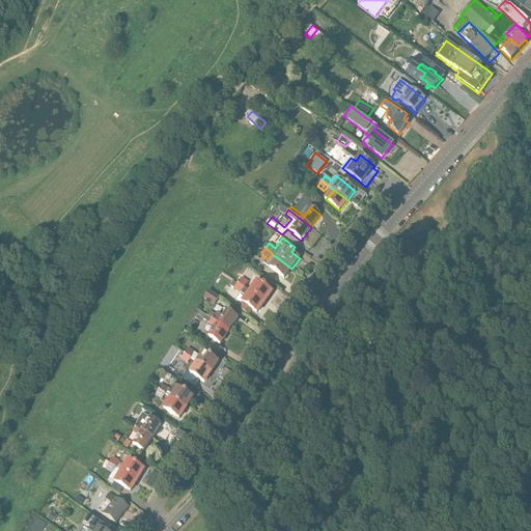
[(278,258),(271,268),(284,278),(291,269),(278,258)]
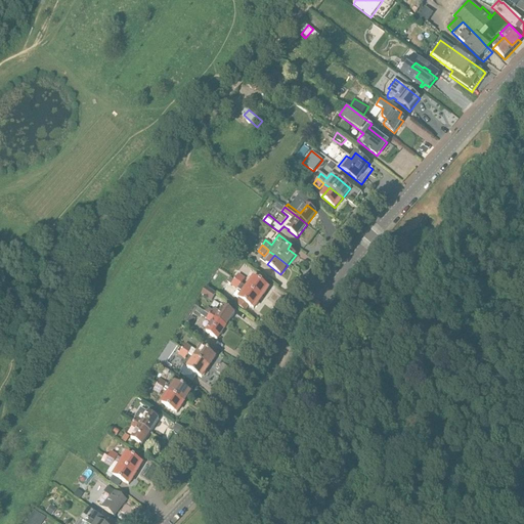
[(238,274),(234,279),(241,284),(244,279),(238,274)]
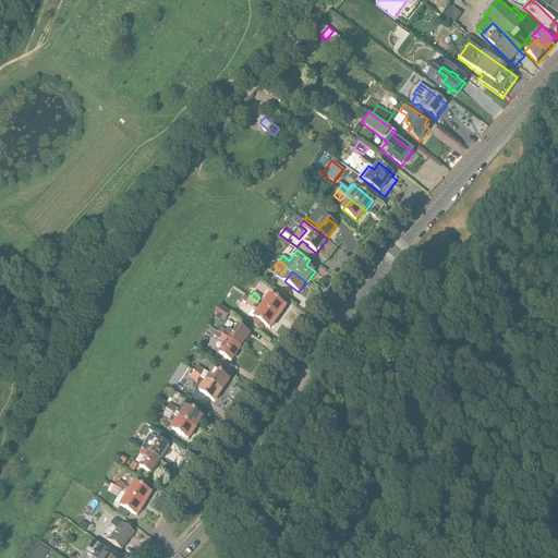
[(265,325),(270,329),(278,318),(262,306),(256,302),(250,298),(246,295),(242,300),(258,312),(254,318),(251,324),(262,331),(265,325)]
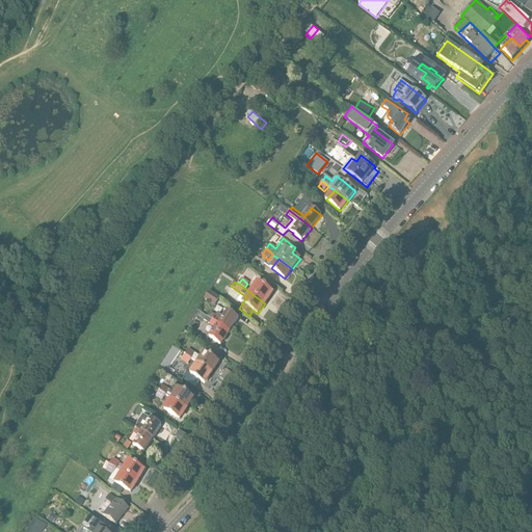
[(259,283),(257,282),(249,292),(265,303),(272,293),(259,283)]
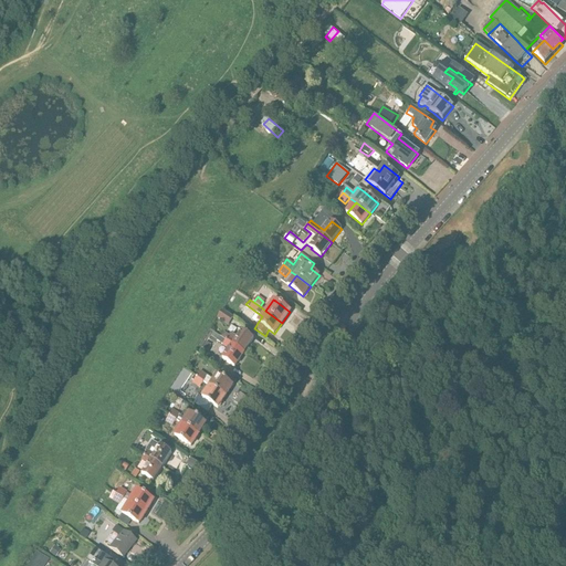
[(233,317),(222,311),(217,318),(228,325),(233,317)]
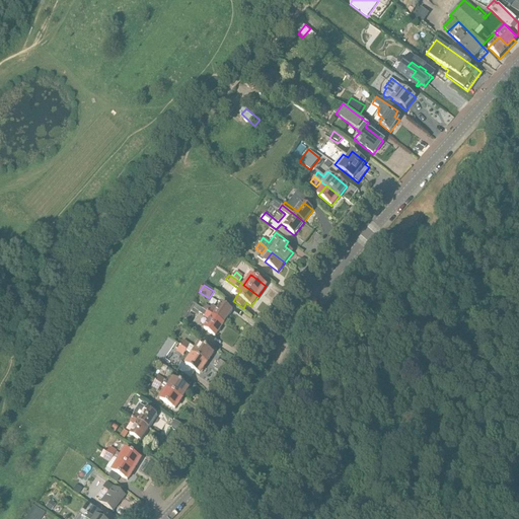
[(224,322),(233,311),(223,304),(218,311),(212,307),(211,308),(206,305),(203,309),(208,313),(209,312),(224,322)]
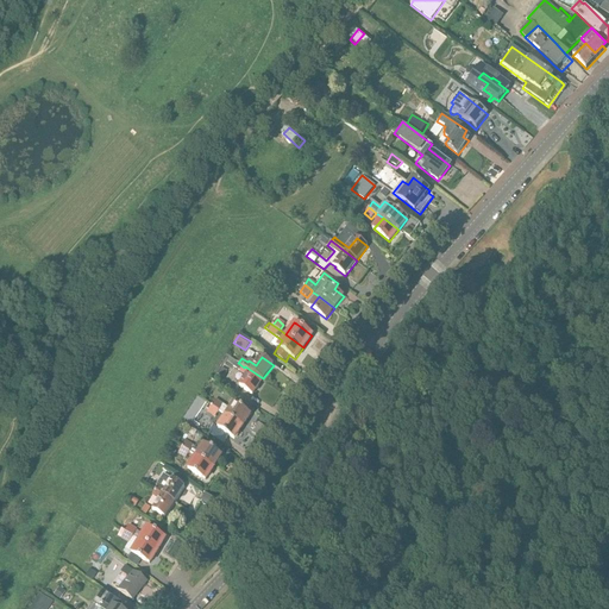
[(252,395),(263,378),(245,366),(244,368),(240,372),(248,377),(240,387),(252,395)]
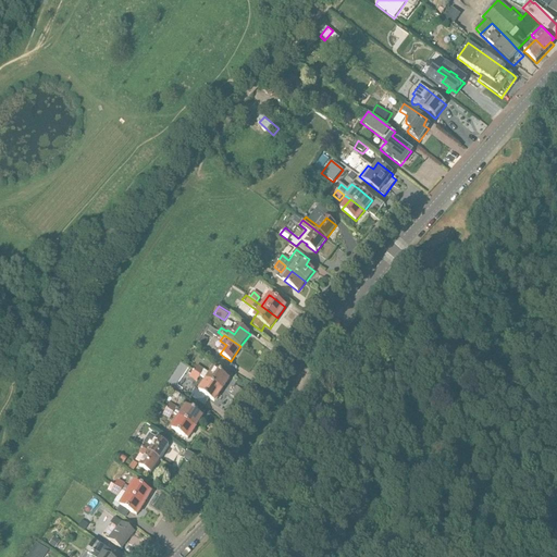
[(197,366),(194,372),(200,376),(203,370),(197,366)]
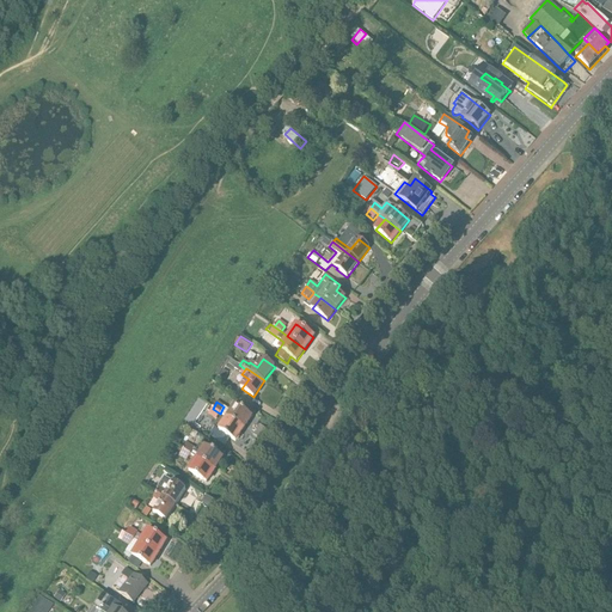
[(220,414),(227,418),(244,429),(252,417),(236,407),(232,412),(224,407),(220,414)]
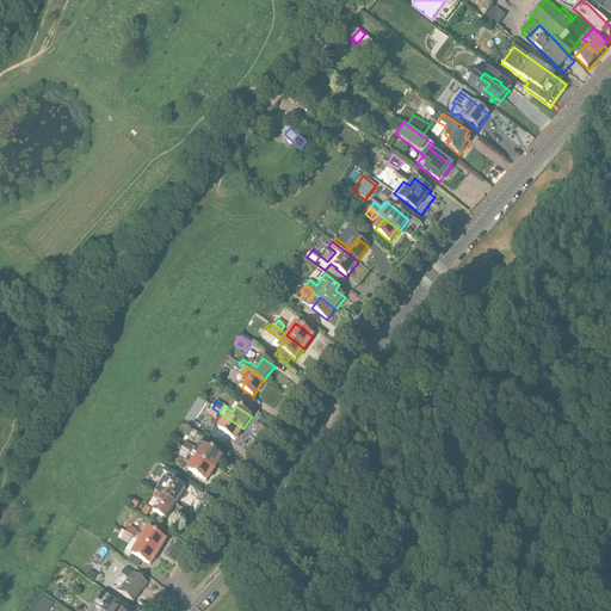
[(220,413),(213,408),(208,414),(215,418),(220,413)]
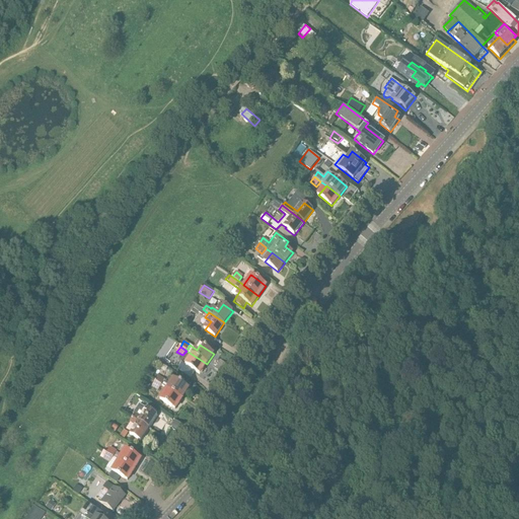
[(207,364),(193,355),(187,365),(200,374),(207,364)]
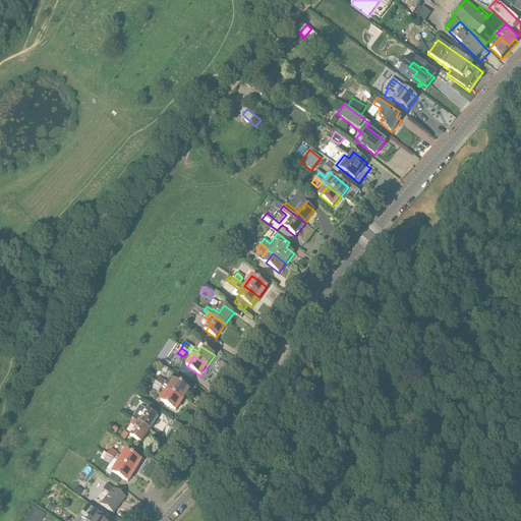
[(168,391),(182,400),(189,390),(172,379),(168,385),(165,383),(166,382),(160,378),(156,383),(162,387),(168,391)]
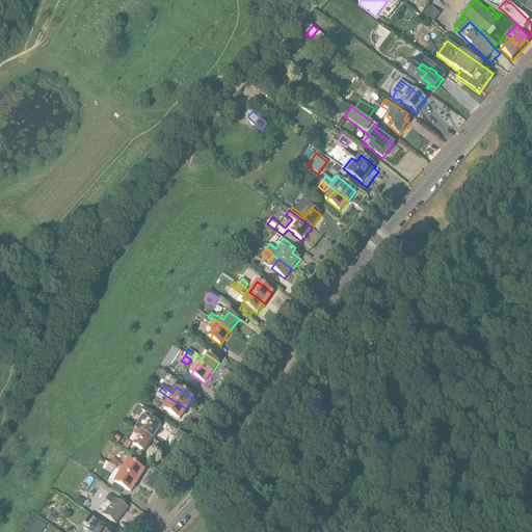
[(162,400),(165,395),(159,391),(155,396),(162,400)]
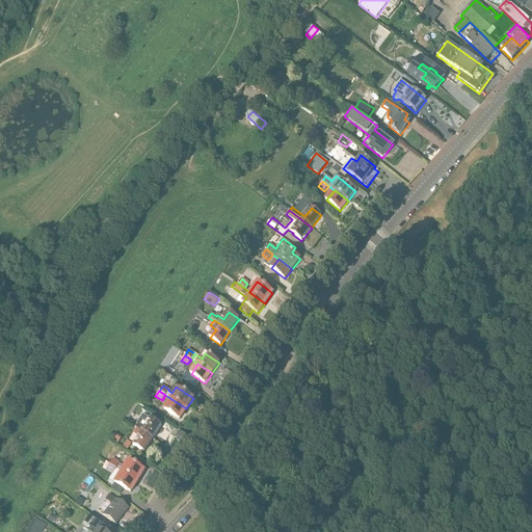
[(165,409),(180,420),(186,408),(171,399),(165,409)]
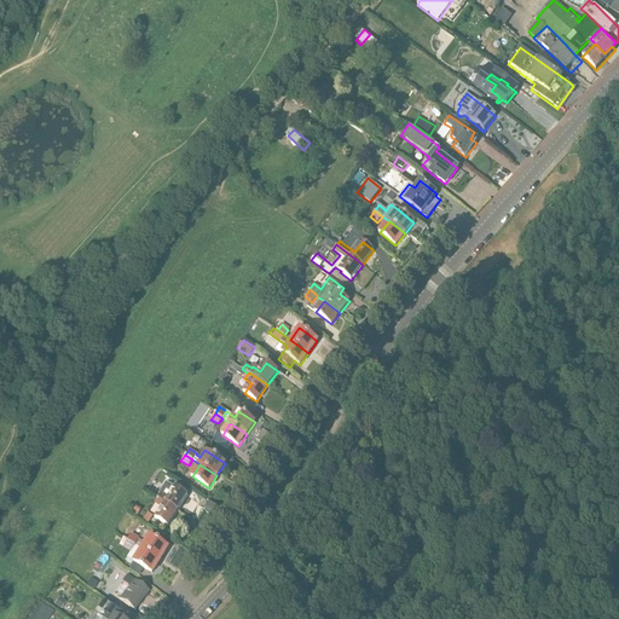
[(187,496),(175,487),(169,484),(165,484),(158,495),(160,495),(158,497),(178,510),(187,496)]
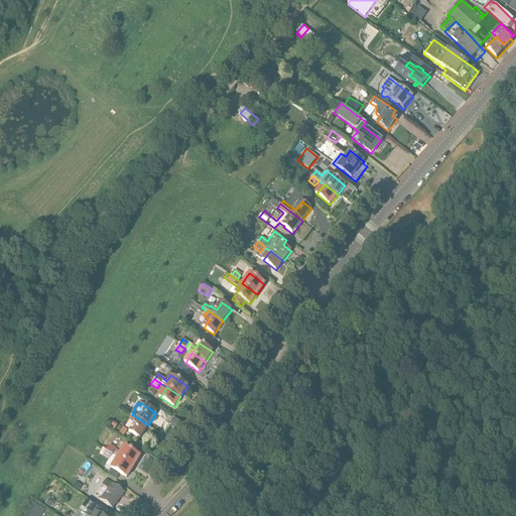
[(140,439),(148,425),(132,414),(129,418),(135,422),(129,432),(140,439)]
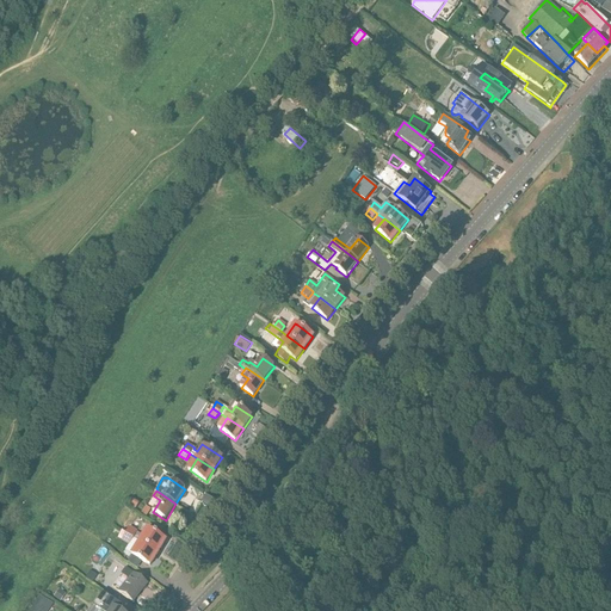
[(139,532),(130,528),(125,534),(134,538),(139,532)]
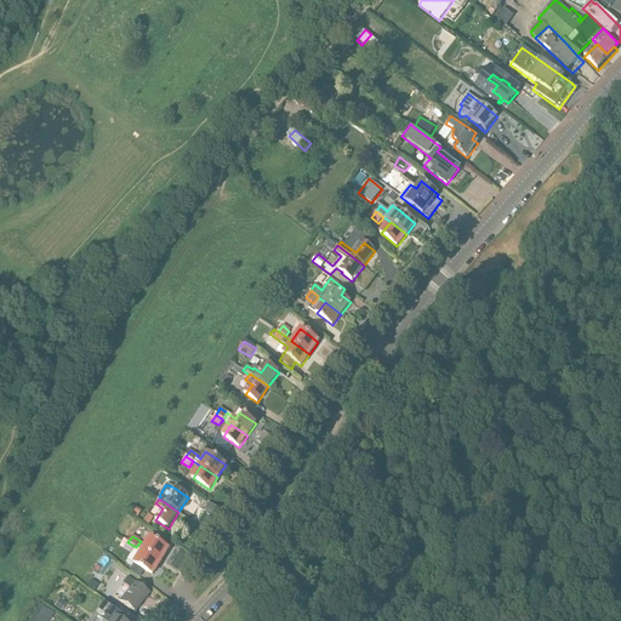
[(142,551),(160,562),(169,550),(151,539),(142,551)]
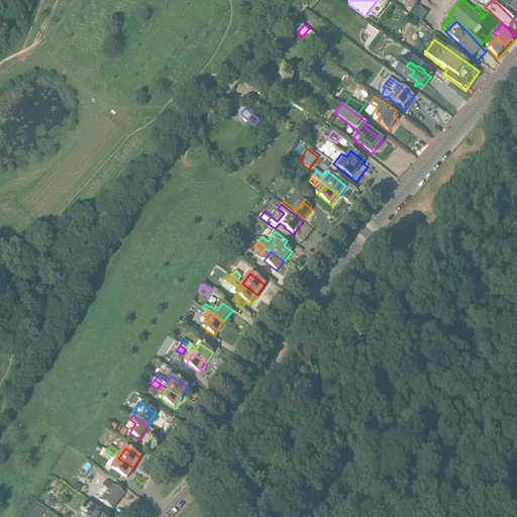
[(110,461),(113,455),(106,451),(103,456),(110,461)]
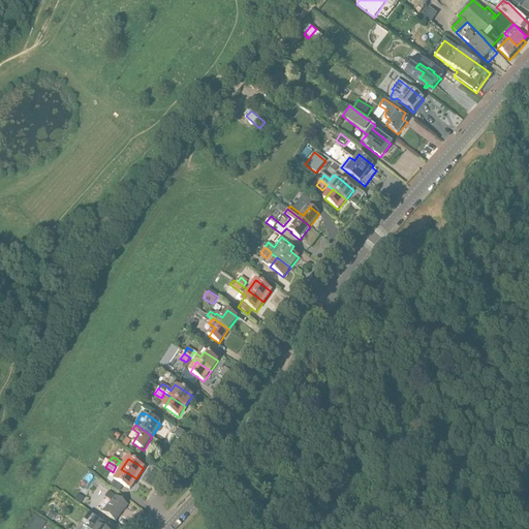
[(130,490),(136,478),(121,469),(115,479),(130,490)]
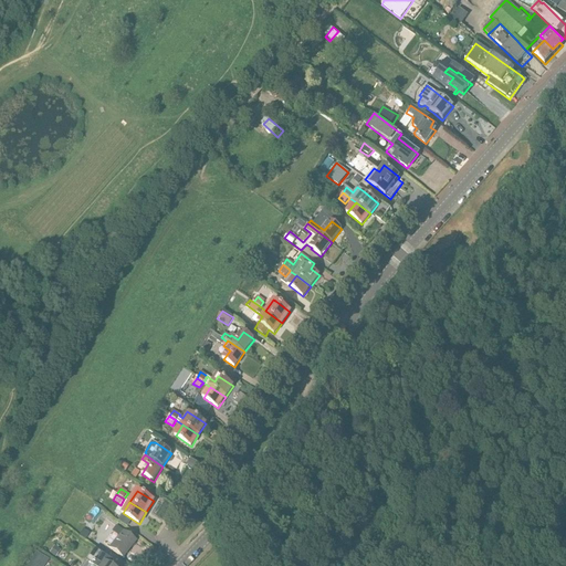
[(122,558),(135,542),(123,532),(109,548),(122,558)]
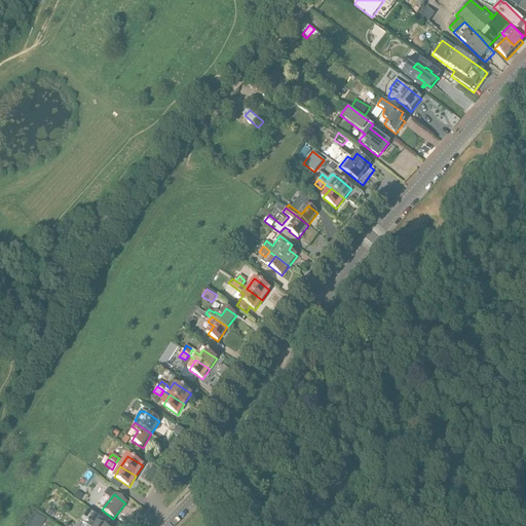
[(102,525),(105,524),(89,512),(77,525),(102,525)]
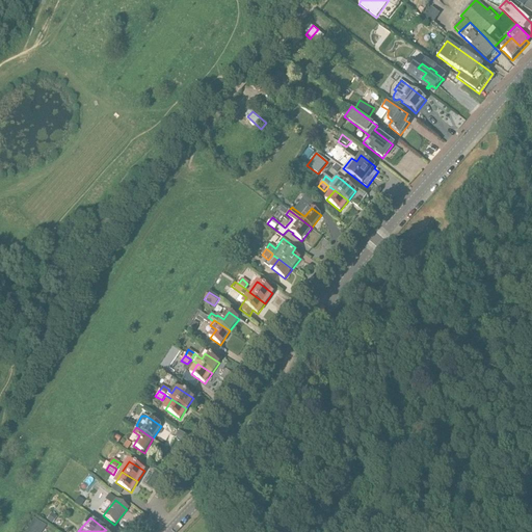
[(40,531),(45,526),(35,520),(28,530),(31,531),(40,531)]
